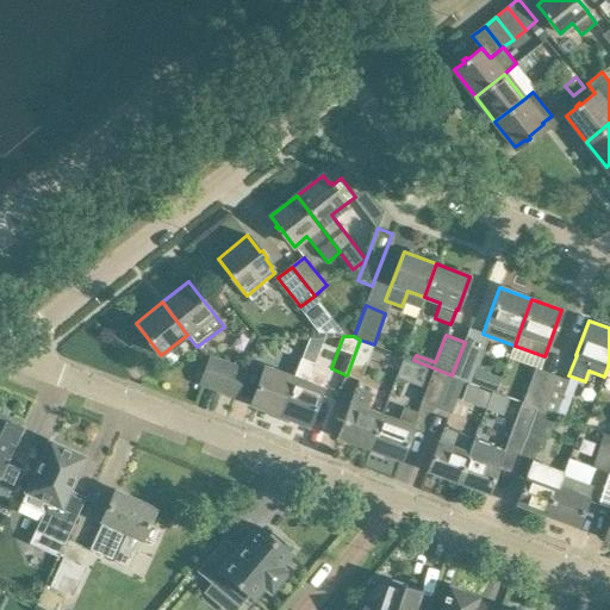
[(374,344),(360,340),(347,375),(360,381),(374,344)]
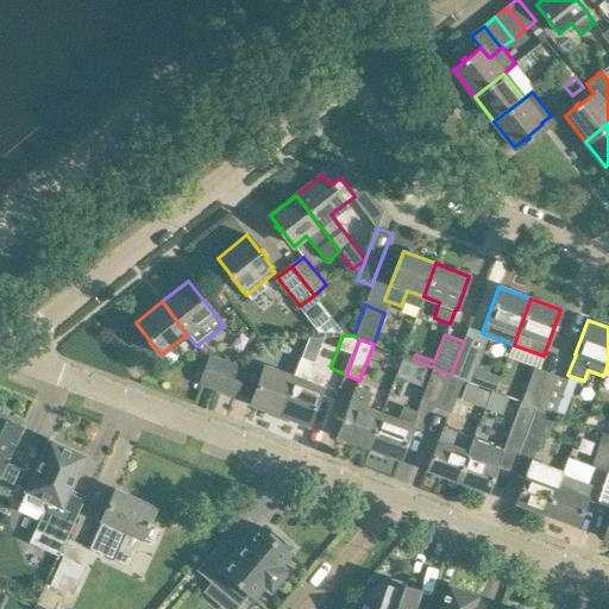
[(464,341),(451,375),(463,380),(465,380),(478,347),(464,341)]
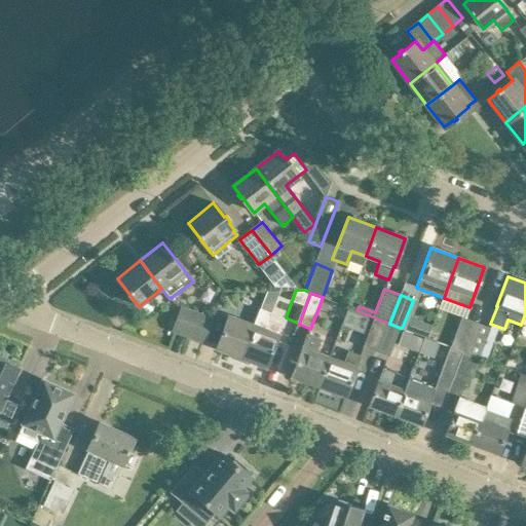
[(172,331),(188,337),(194,321),(197,313),(181,307),(172,331)]
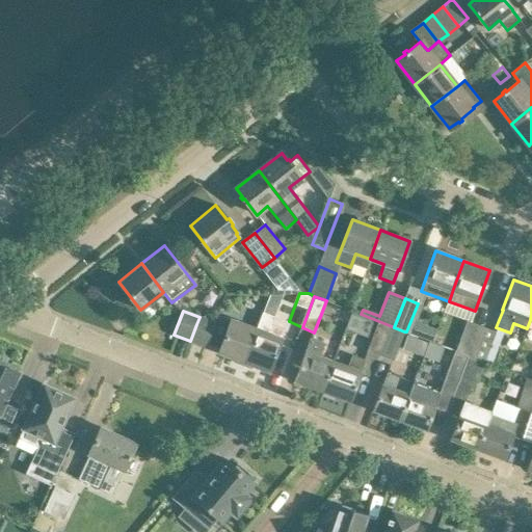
[(368,352),(380,357),(392,326),(361,314),(353,311),(348,322),(375,333),(368,352)]
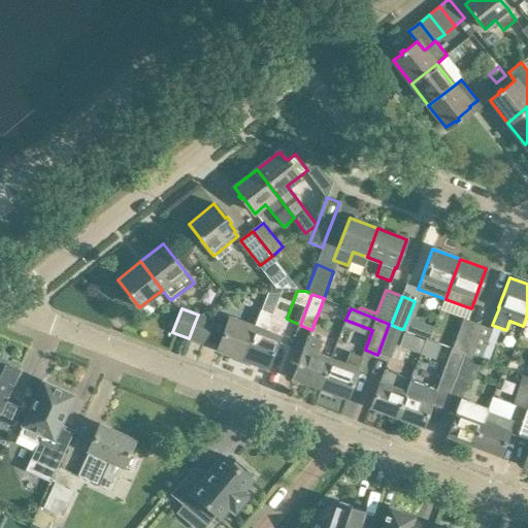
[(218,349),(242,358),(254,327),(216,312),(212,320),(205,340),(219,345),(218,349)]
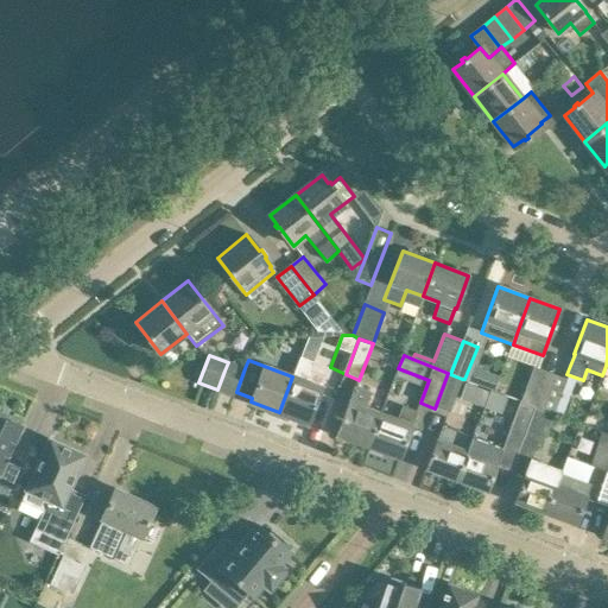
[(234,396),(236,392),(245,368),(228,362),(225,371),(217,390),(234,396)]
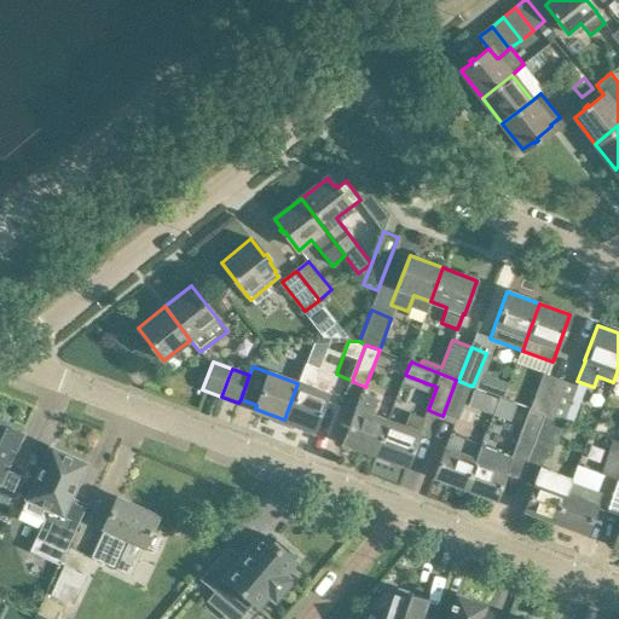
[(531,408),(547,414),(549,415),(562,381),(543,375),(531,408)]
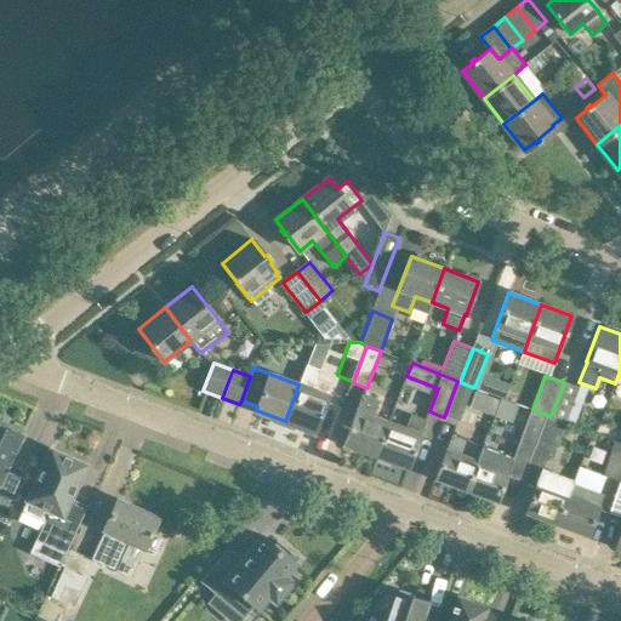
[(459,422),(472,387),(460,382),(457,381),(444,417),(459,422)]
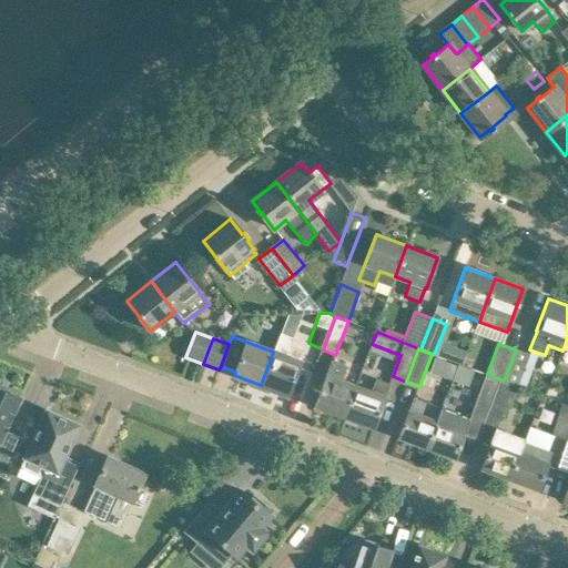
[(529,355),(516,350),(504,381),(518,386),(529,355)]
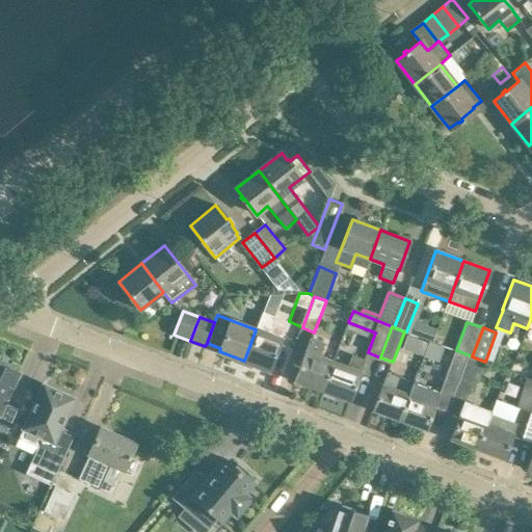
[(281,340),(256,329),(244,361),(269,371),(281,340)]
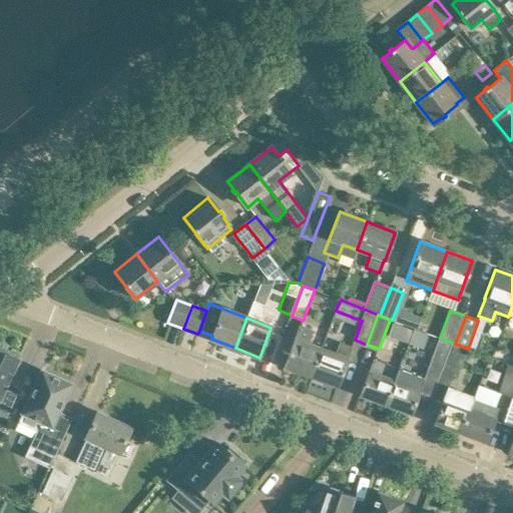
[(394,323),(390,334),(408,341),(412,329),(394,323)]
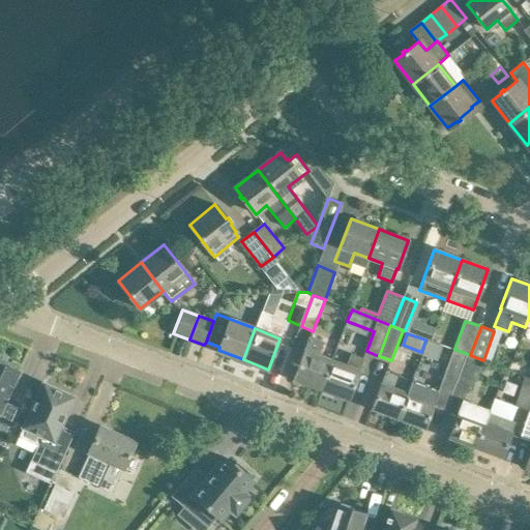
[(293,379),(321,389),(331,360),(317,355),(322,343),(308,339),(304,349),(293,379)]
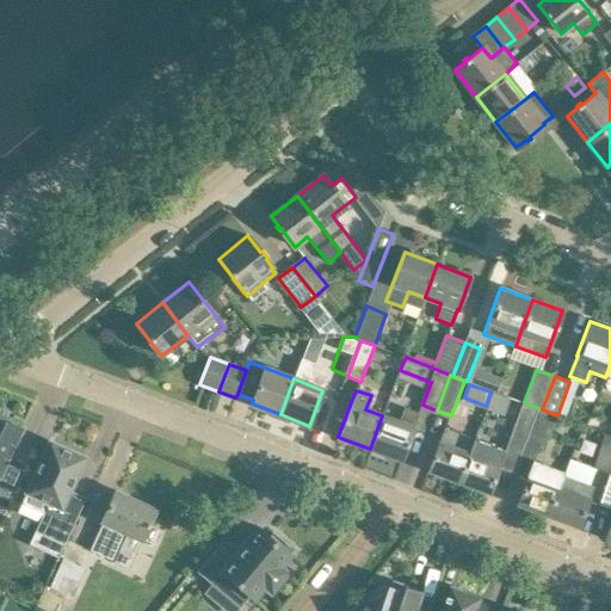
[(539,408),(524,402),(505,451),(475,440),(470,454),(460,482),(489,493),(499,468),(513,474),(514,471),(516,473),(526,440),(539,408)]
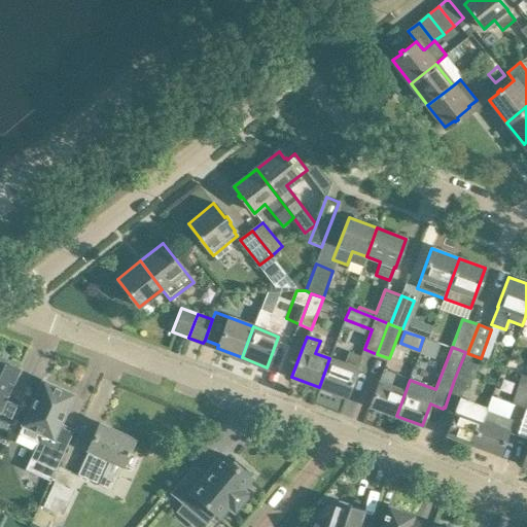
[(344,363),(329,358),(319,387),(346,397),(357,369),(356,369),(361,356),(348,352),(344,363)]
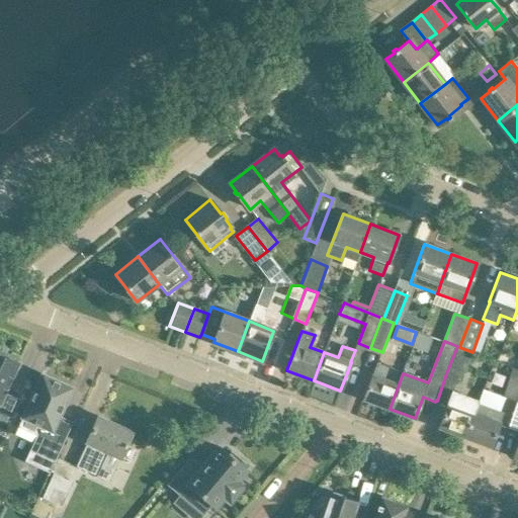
[(459,347),(457,346),(446,373),(462,379),(472,352),(459,347)]
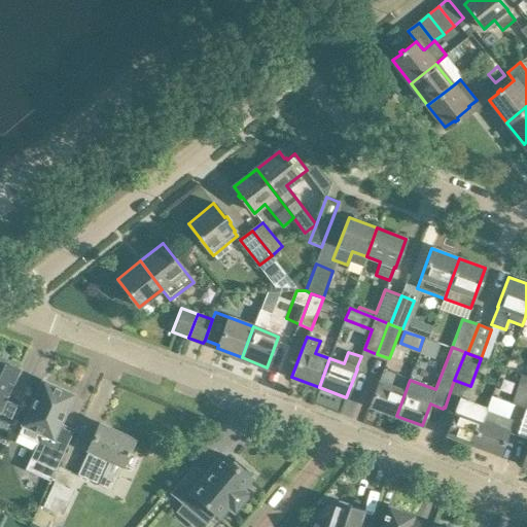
[(0,410),(6,397),(13,383),(12,383),(19,370),(0,360),(0,410)]
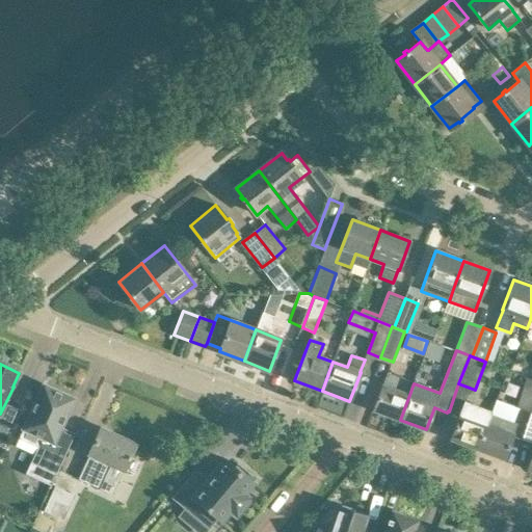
[(510,372),(526,378),(531,379),(531,371),(513,365),(510,372)]
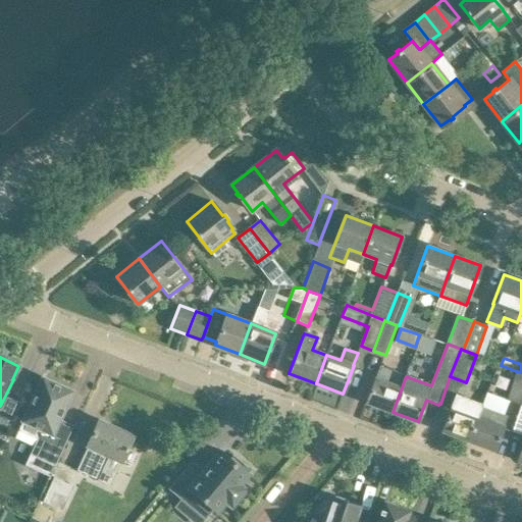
[(393,412),(402,387),(406,376),(379,366),(366,402),(393,412)]
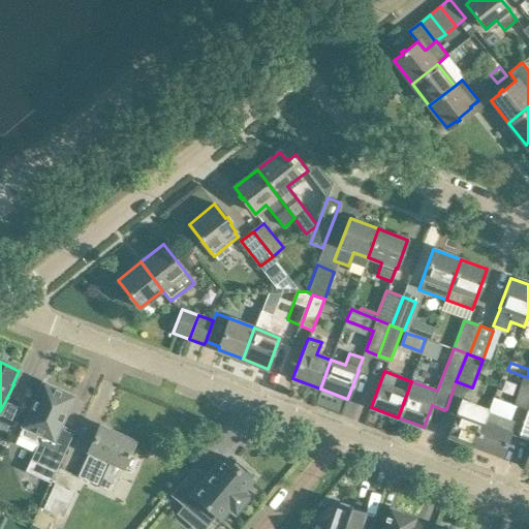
[(528,411),(528,408),(528,377),(523,376),(514,407),(528,411)]
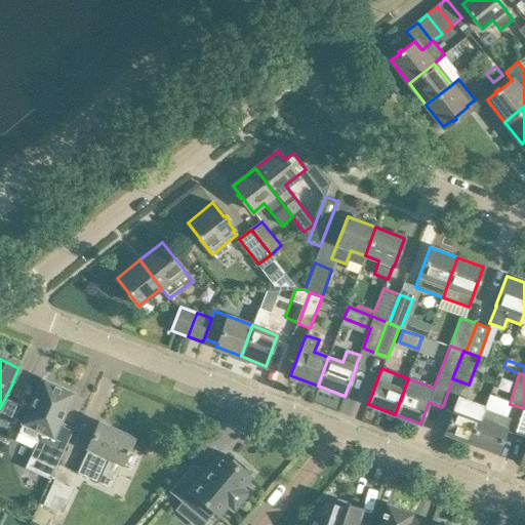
[(61,421),(74,393),(42,378),(22,423),(41,432),(31,456),(55,468),(74,428),(61,421)]
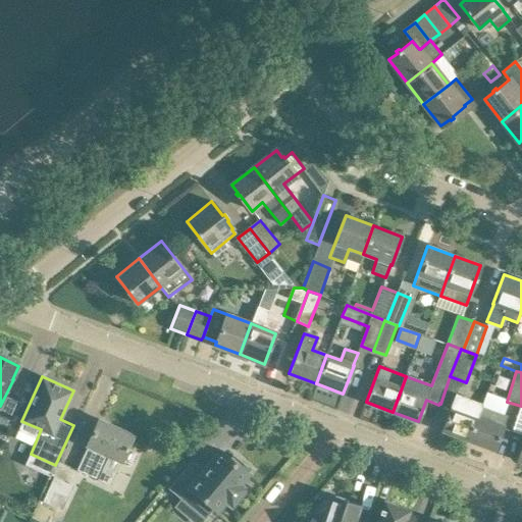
[(451,408),(441,430),(469,440),(482,405),(484,402),(457,392),(451,408)]
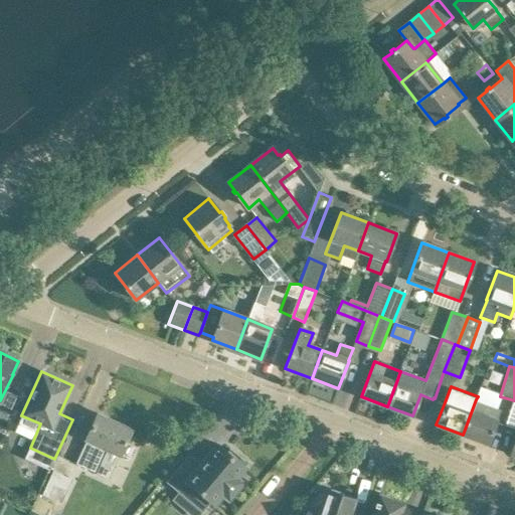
[(463,435),(487,444),(501,409),(476,399),(463,435)]
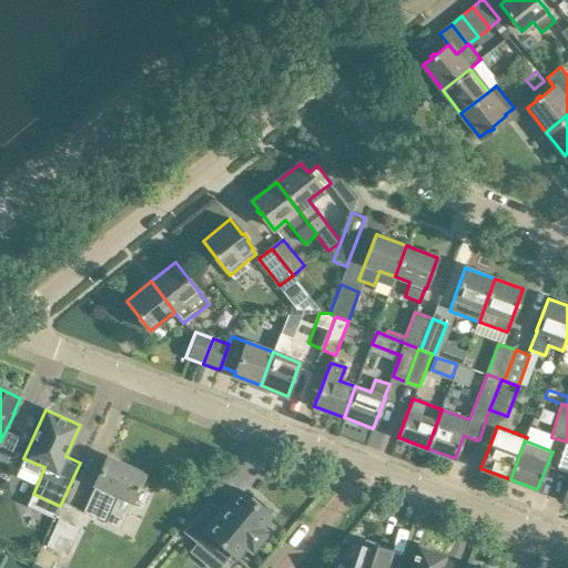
[(132,501),(144,474),(108,456),(94,484),(95,485),(84,509),(107,520),(119,495),(132,501)]
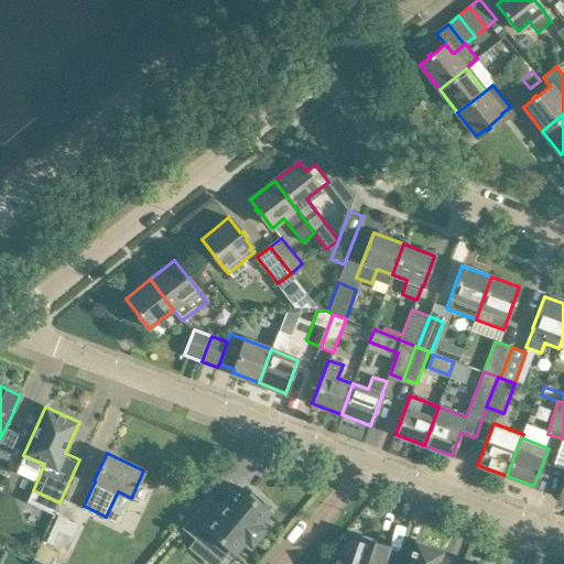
[(248,495),(239,487),(238,486),(219,508),(207,497),(182,528),(195,539),(221,561),(231,549),(235,552),(243,541),(250,545),(264,528),(259,523),(268,511),(263,508),(267,505),(251,491),(248,495)]
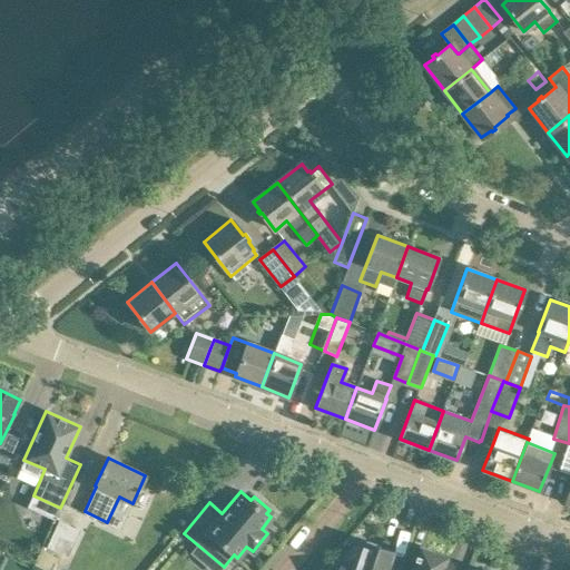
[(75,529),(58,522),(47,547),(64,553),(75,529)]
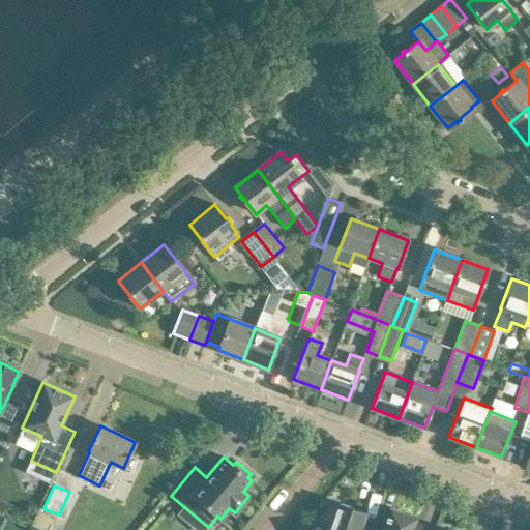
[(358,529),(364,513),(336,504),(334,510),(332,509),(322,522),(321,522),(314,529),(358,529)]
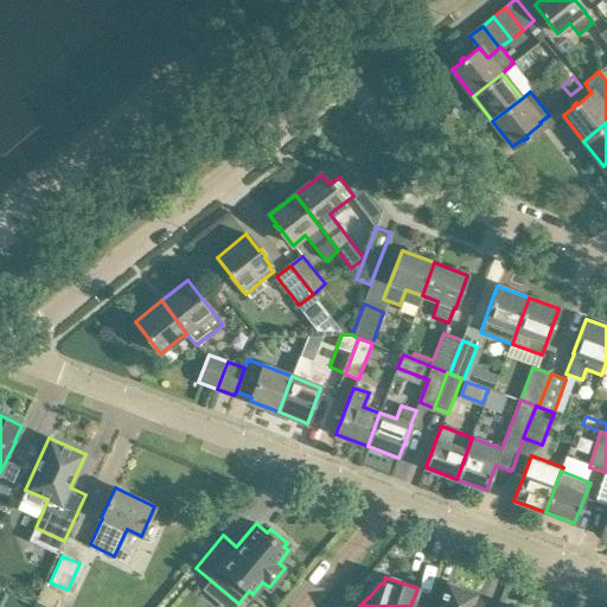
[(443,596),(439,606),(481,606),(484,600),(473,596),(474,594),(448,585),(446,592),(442,590),(441,595),(443,596)]
